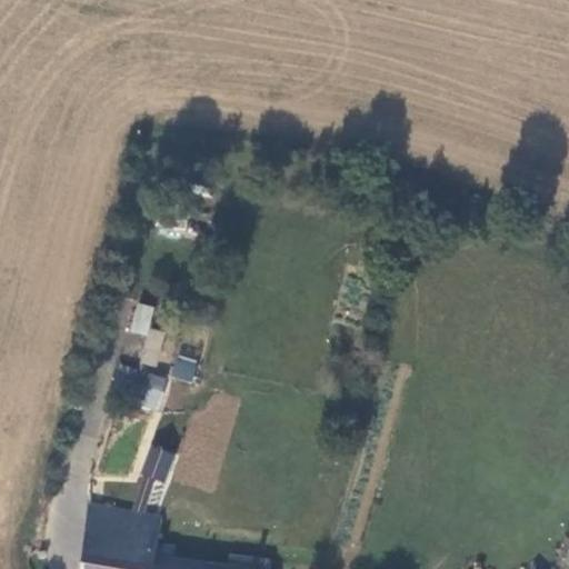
[(148,336),(152,307),(135,303),(130,332),(148,336)]
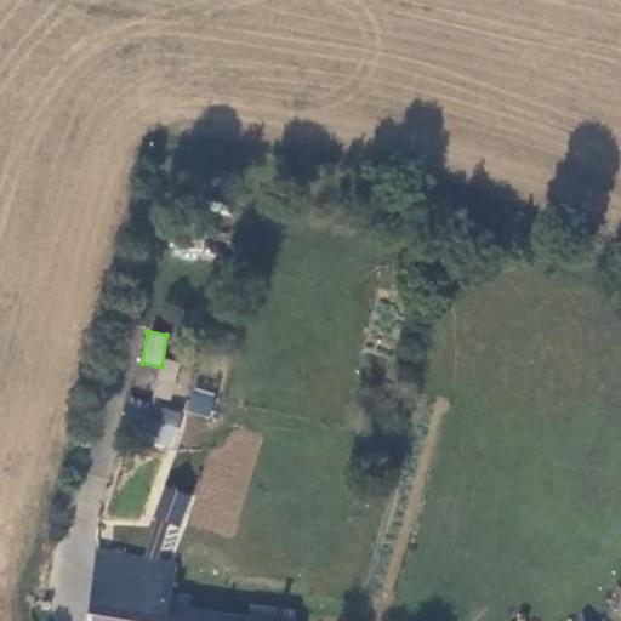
[(180,366),(166,363),(157,399),(171,402),(180,366)]
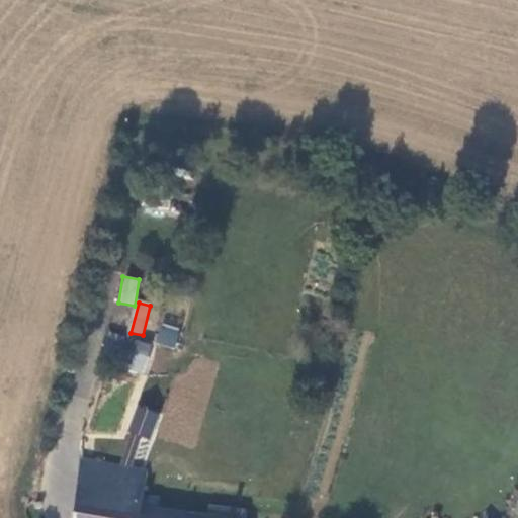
[(175,345),(177,329),(158,326),(156,343),(175,345)]
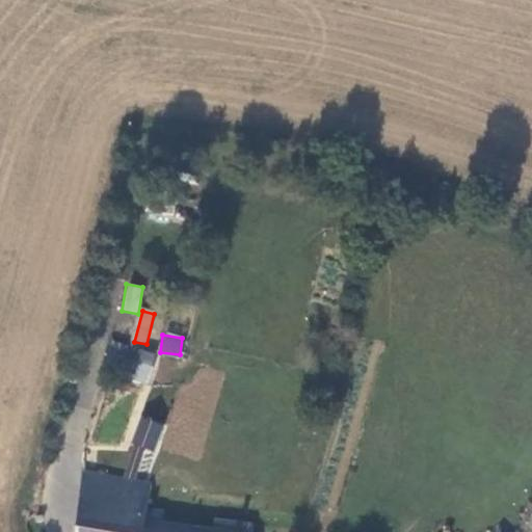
[(130,360),(112,355),(107,374),(148,383),(155,353),(132,348),(130,360)]
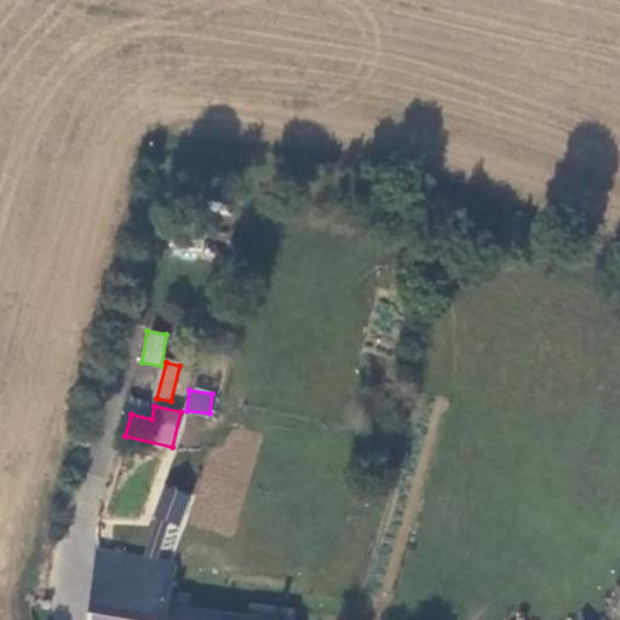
[(225,619),(225,618),(195,613),(196,601),(176,597),(181,567),(103,556),(95,619),(225,619)]
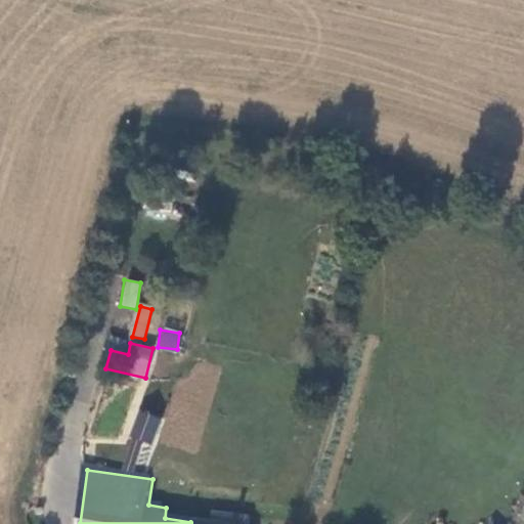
[(214,523),(203,523),(190,522),(190,523),(252,523),(253,521),(216,515),(214,523)]
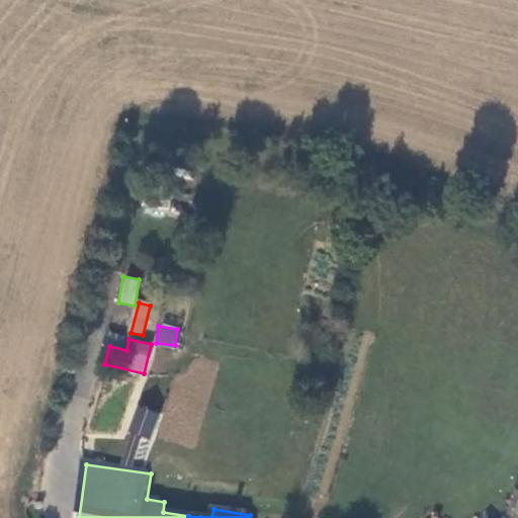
All buildings are outlined.
